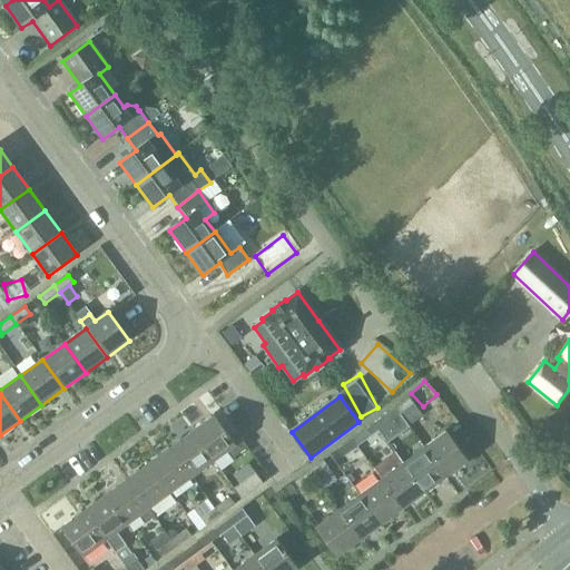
[(409,397),(395,409),(400,415),(414,405),(409,397)]
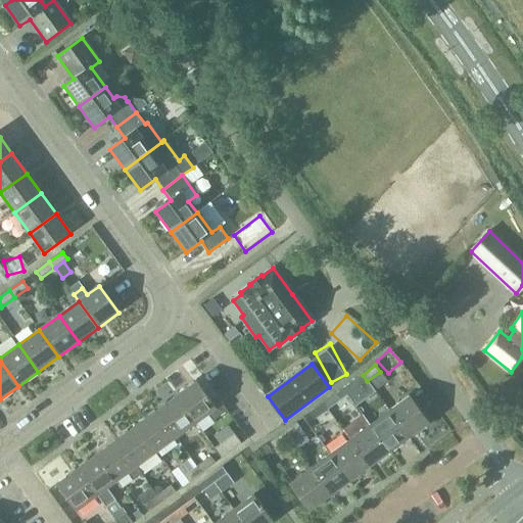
[(354,390),(367,381),(363,375),(342,389),(354,406),(362,400),(354,390)]
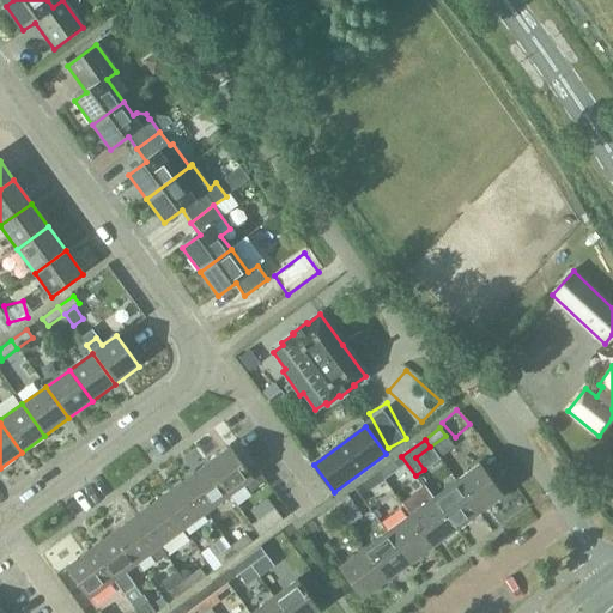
[(231,448),(206,465),(229,496),(243,486),(250,495),(266,483),(259,473),(253,478),(231,448)]
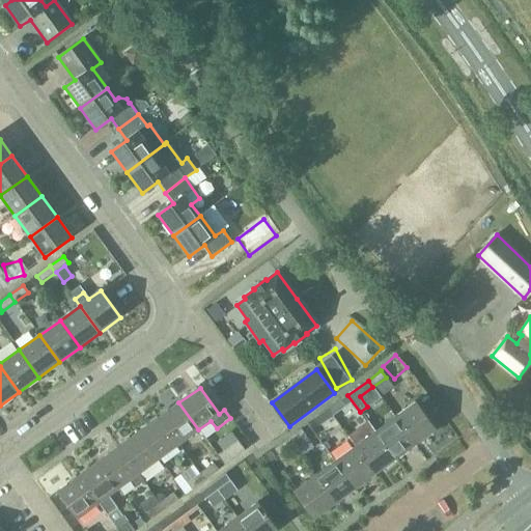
[(341,399),(328,410),(333,416),(346,407),(341,399)]
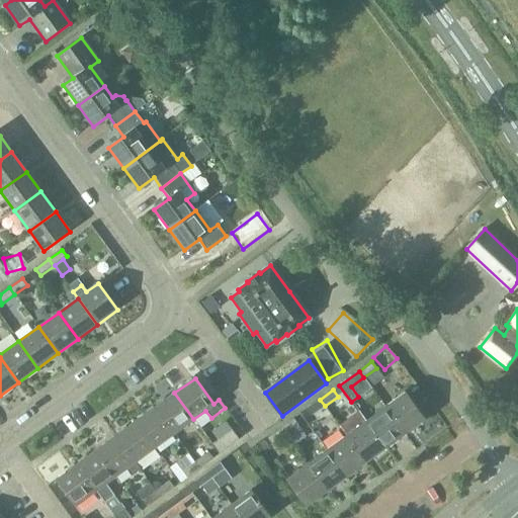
[(385,407),(405,433),(425,418),(406,392),(385,407)]
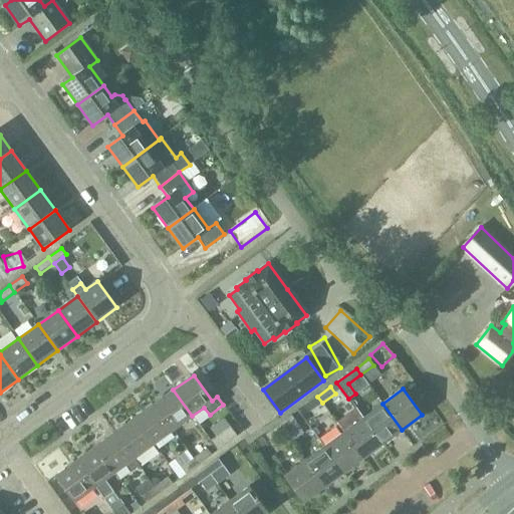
[(173,390),(154,405),(173,431),(192,416),(173,390)]
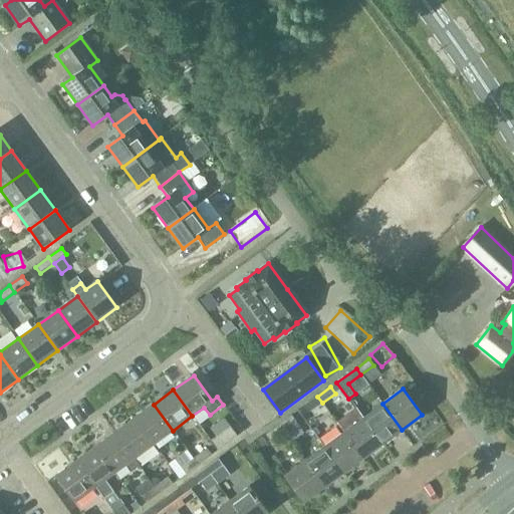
[(322,403),(317,397),(304,406),(309,413),(322,403)]
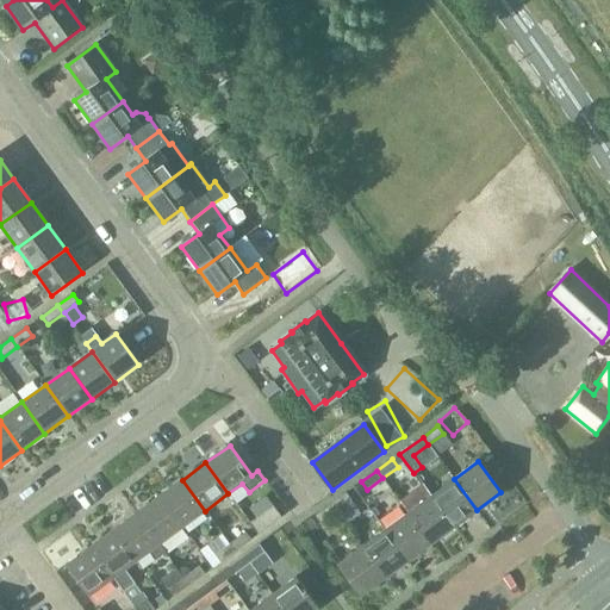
[(477,510),(454,479),(431,496),(454,527),(477,510)]
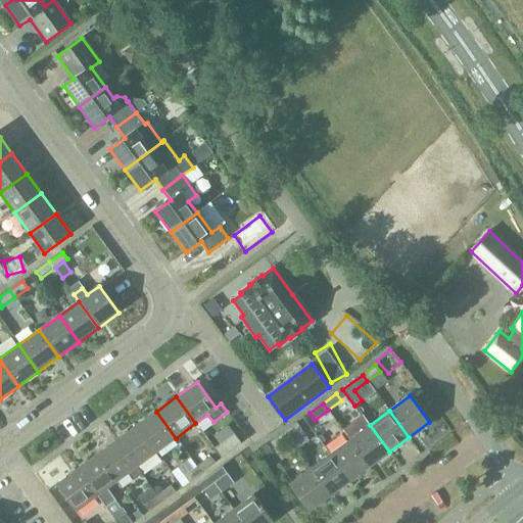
[(156,412),(137,426),(156,453),(176,438),(156,412)]
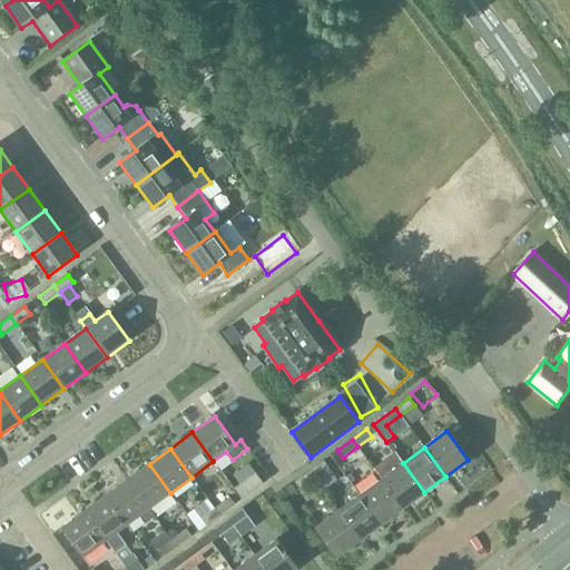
[(323,461),(308,471),(314,479),(328,468),(323,461)]
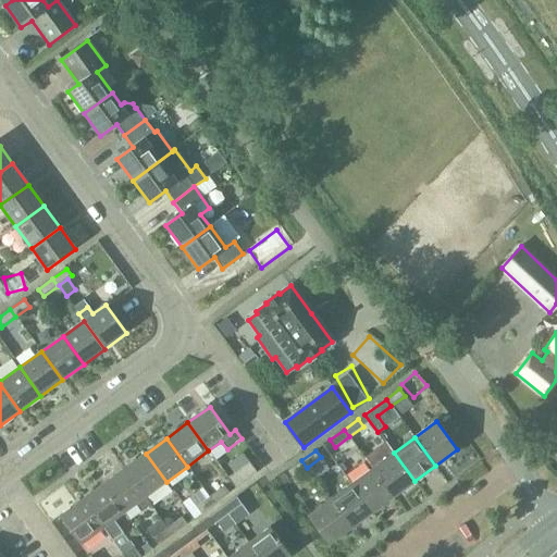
[(415,481),(394,453),(372,469),(393,497),(415,481)]
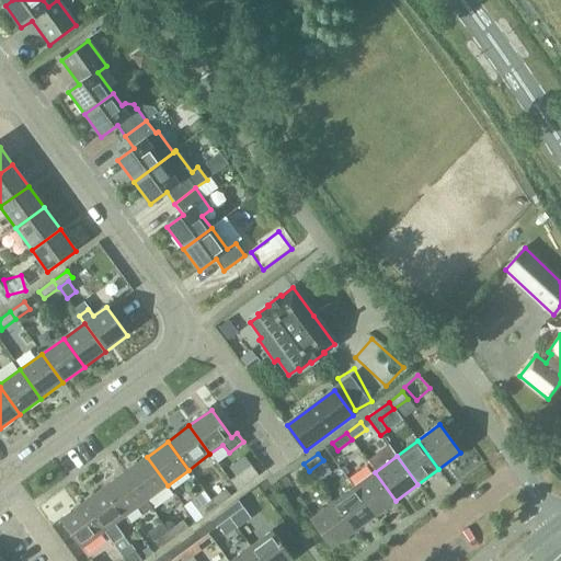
[(147,457),(125,472),(146,501),(168,485),(147,457)]
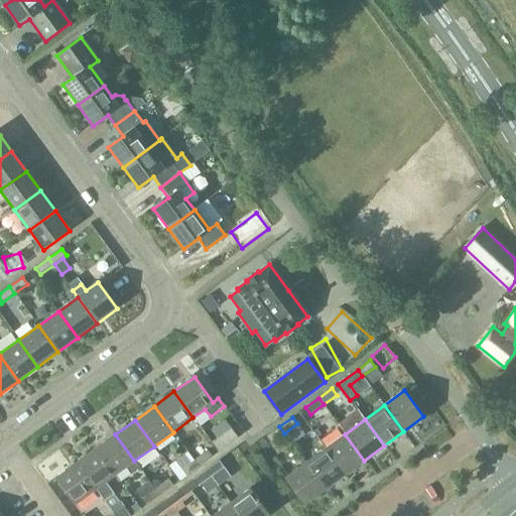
[(284,433),(279,426),(267,436),(271,442),(284,433)]
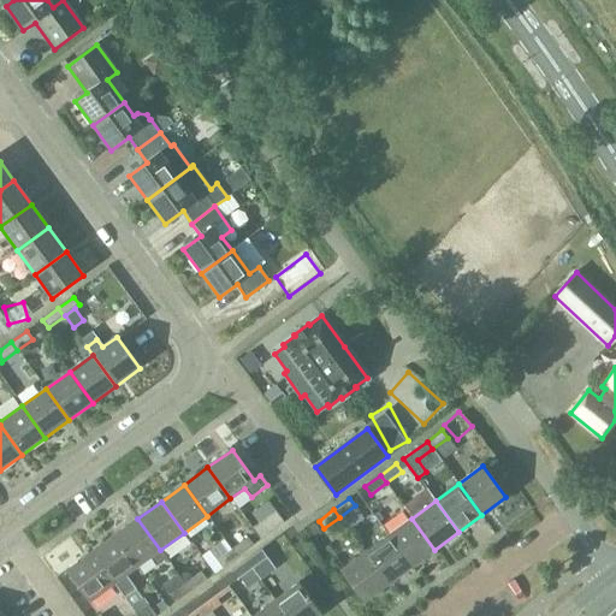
[(261,540),(285,523),(277,511),(253,528),(261,540)]
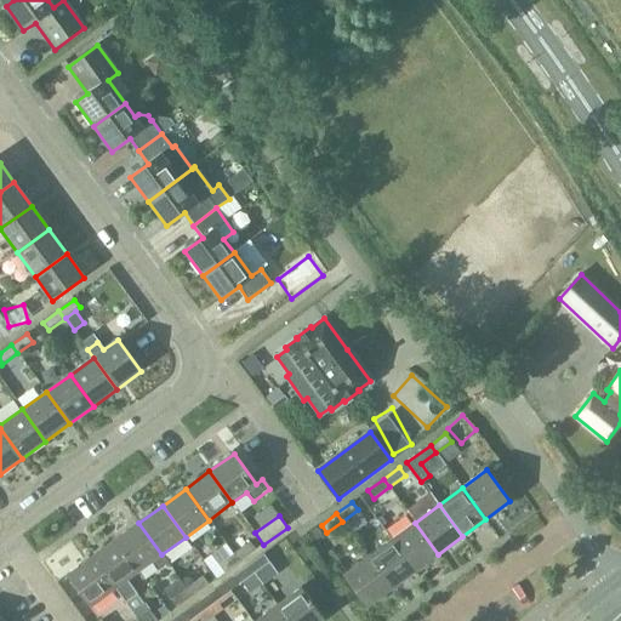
[(138,523),(115,540),(138,571),(152,562),(158,570),(167,563),(161,554),(138,523)]
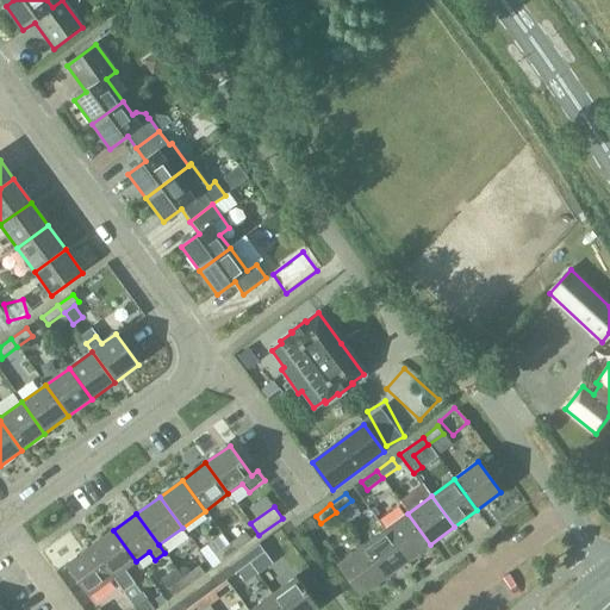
[(430,545),(408,514),(385,530),(408,561),(430,545)]
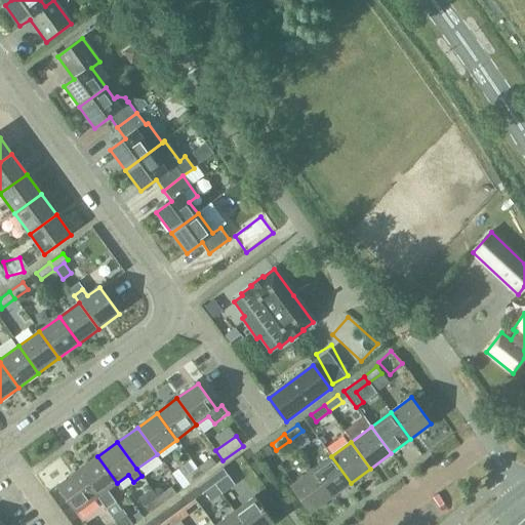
[(97,456),(78,471),(97,497),(106,510),(115,502),(107,490),(117,483),(97,456)]
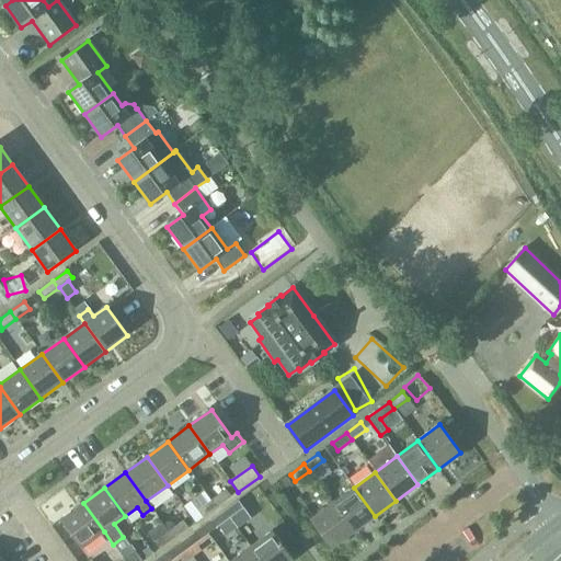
[(375,516),(354,488),(332,503),(353,531),(375,516)]
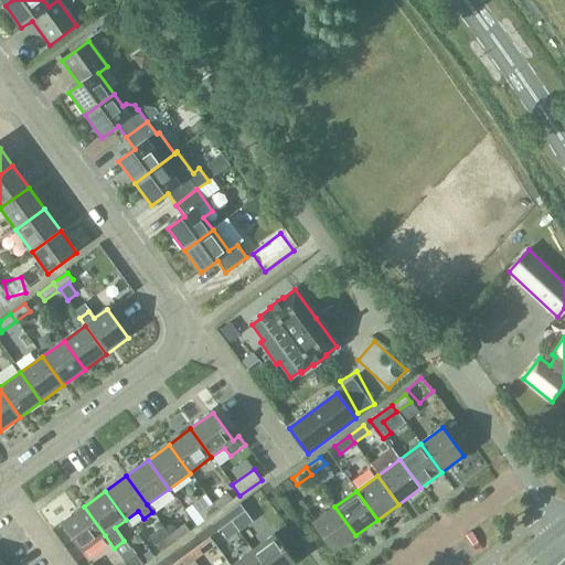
[(213,504),(217,511),(233,501),(227,493),(213,504)]
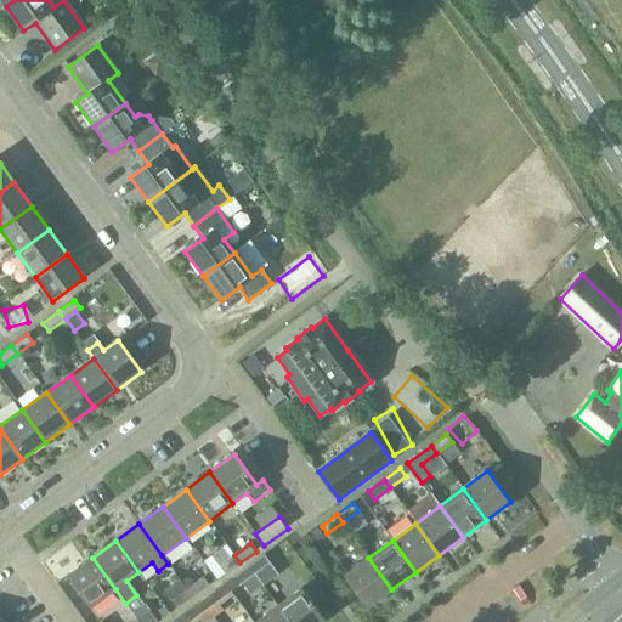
[(239,563),(235,555),(219,566),(225,575),(239,563)]
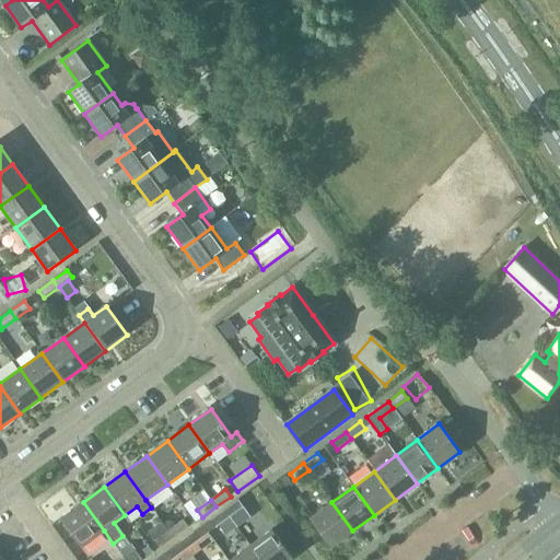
[(224,510),(229,517),(243,508),(237,500),(224,510)]
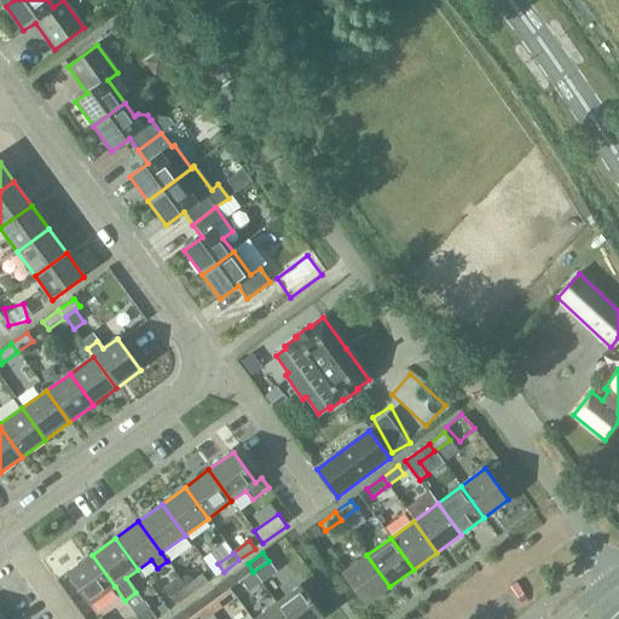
[(115,586),(92,555),(67,573),(90,605),(115,586)]
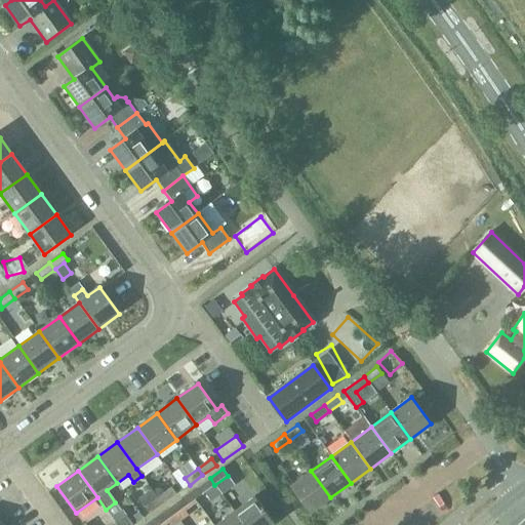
[(330,497),(311,471),(290,486),(310,513),(330,497)]
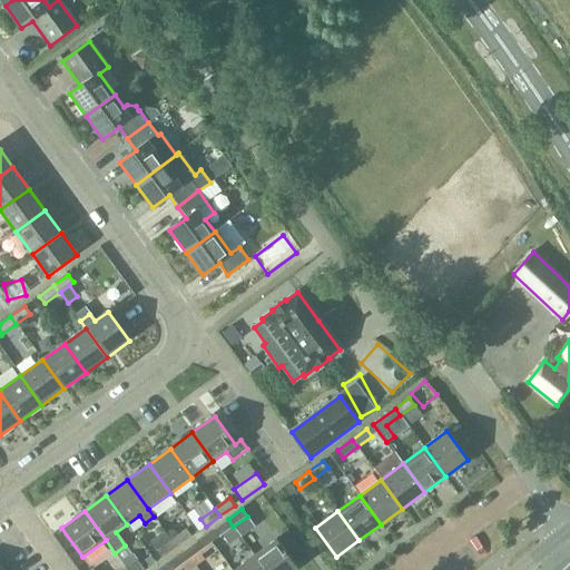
[(3,517),(0,519),(0,532),(9,527),(3,517)]
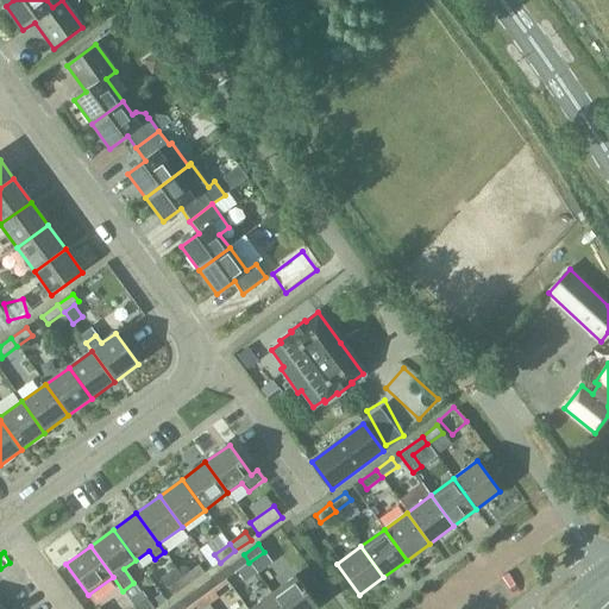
[(249,563),(244,554),(227,566),(233,575),(249,563)]
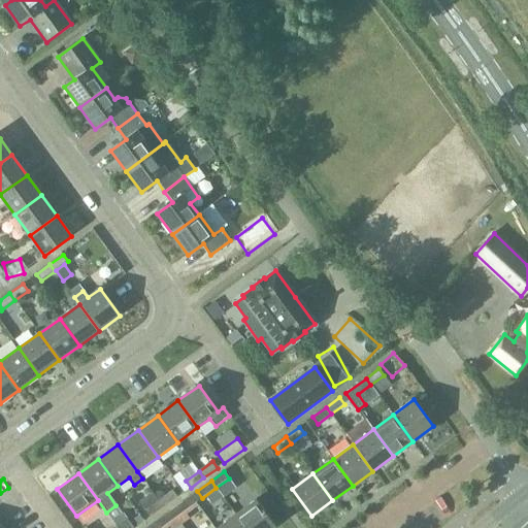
[(172,490),(159,500),(164,507),(177,497),(172,490)]
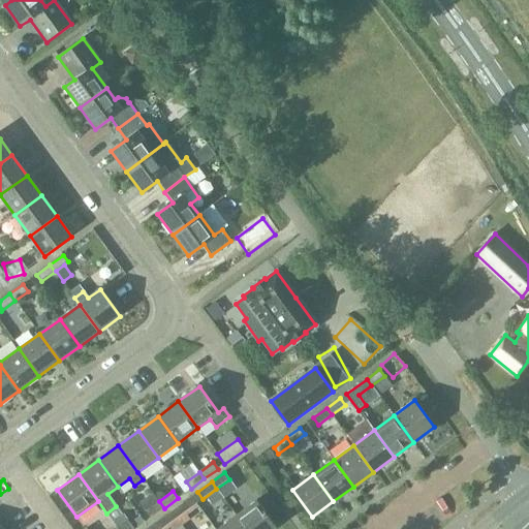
[(257,500),(236,516),(245,528),(274,528),(277,527),(257,500)]
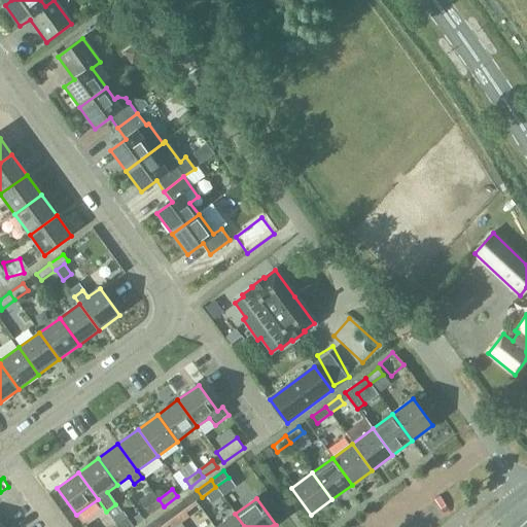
[(164,506),(159,499),(146,508),(150,516),(164,506)]
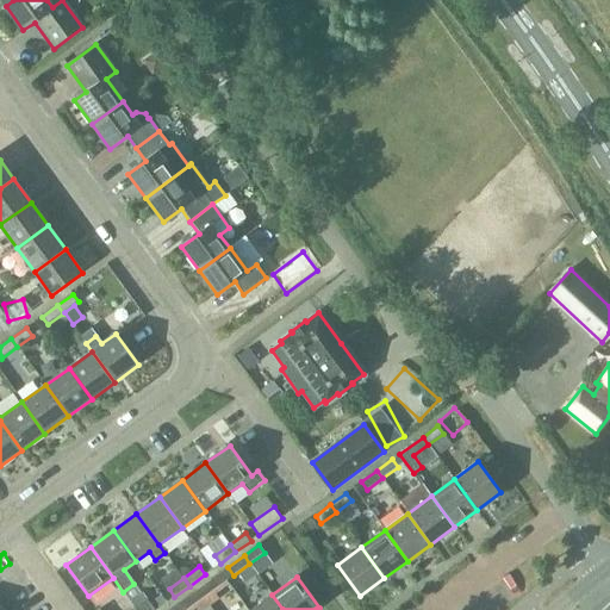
[(198,590),(204,597),(219,586),(213,578),(198,590)]
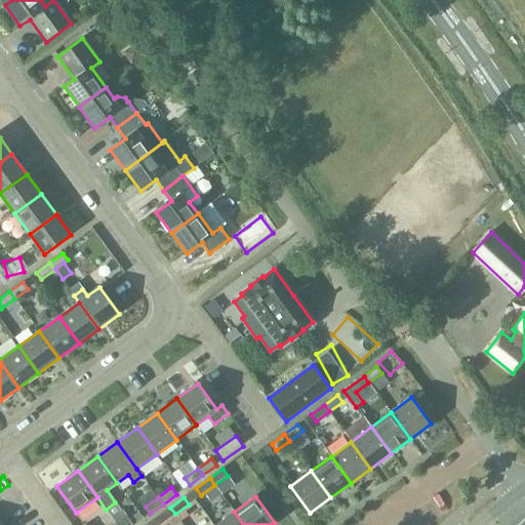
[(175,514),(170,508),(157,517),(162,524),(175,514)]
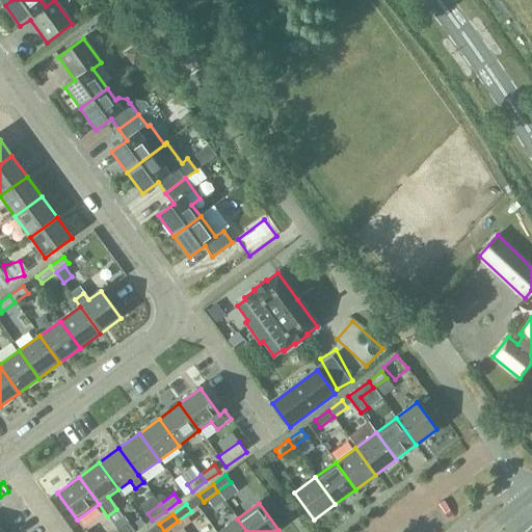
[(246,531),(237,519),(218,531),(246,531)]
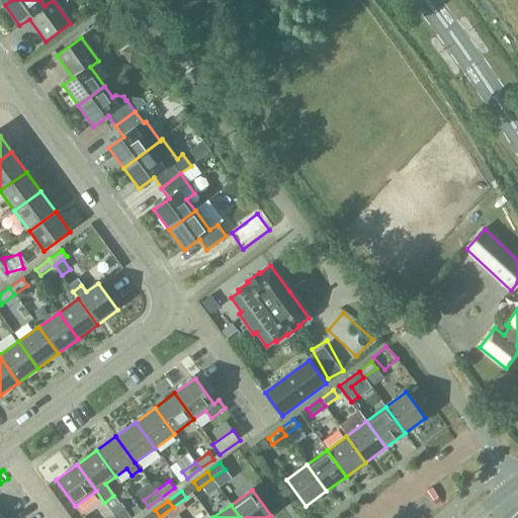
[(114,516),(115,517),(131,517),(124,509),(114,516)]
